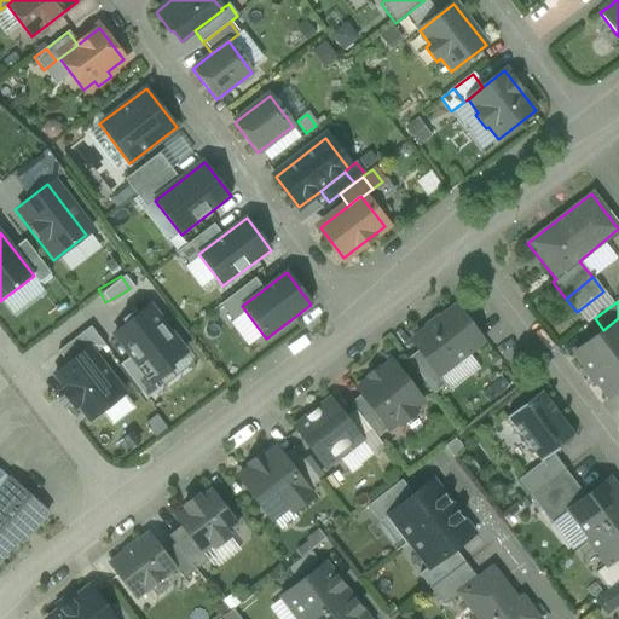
[(180,350),(149,307),(138,316),(134,311),(121,320),(125,325),(114,334),(152,383),(171,369),(169,365),(180,357),(180,350)]
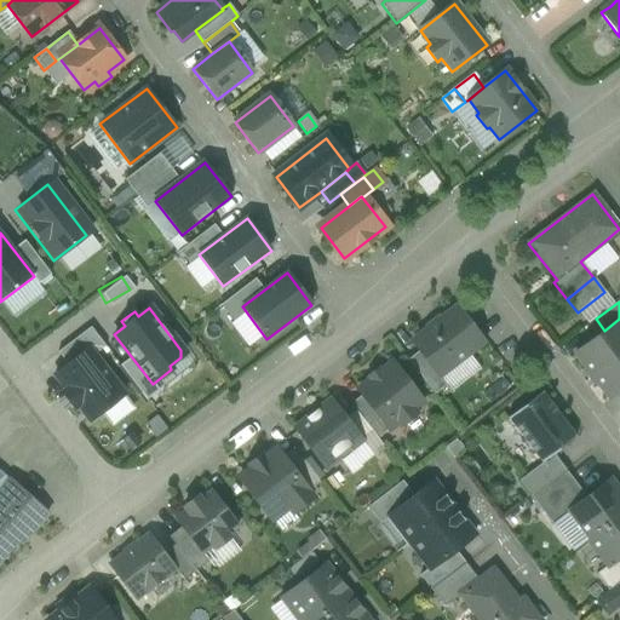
[(440,319),(428,328),(428,329),(412,342),(419,351),(438,377),(440,375),(454,365),(455,367),(469,355),(468,354),(483,343),(457,308),(441,320),(440,319)]
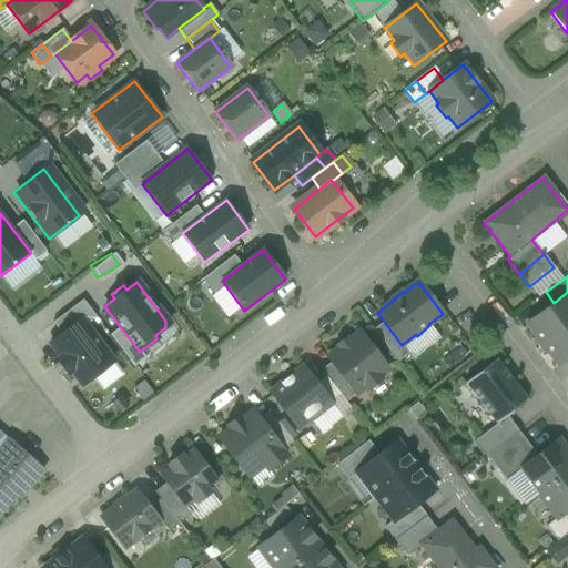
[(554,303),(527,324),(543,345),(567,325),(567,295),(566,293),(554,303)]
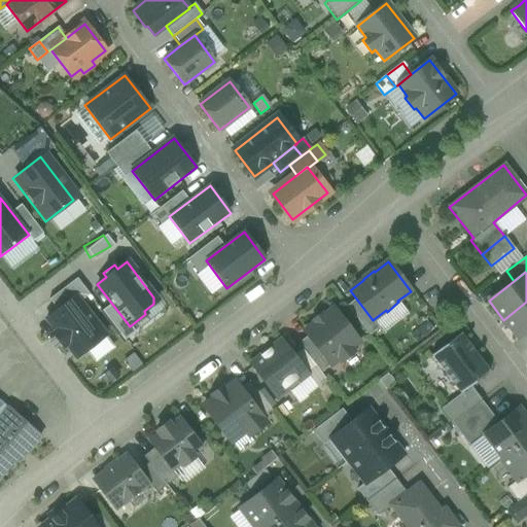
[(105,336),(75,297),(47,319),(76,357),(105,336)]
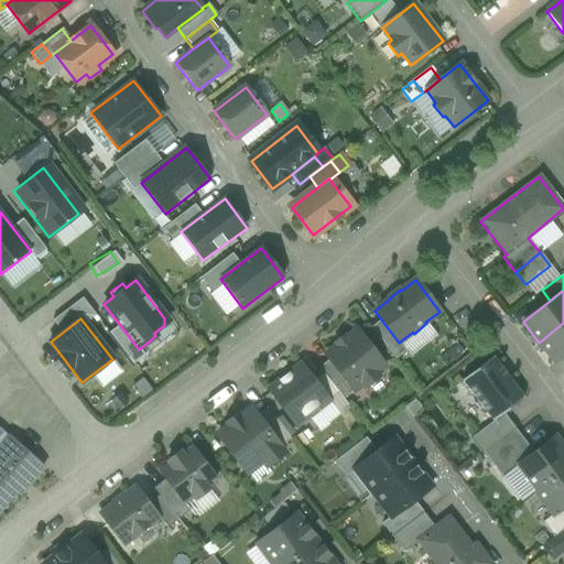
[(399,343),(381,320),(371,327),(396,359),(407,350),(400,342),(399,343)]
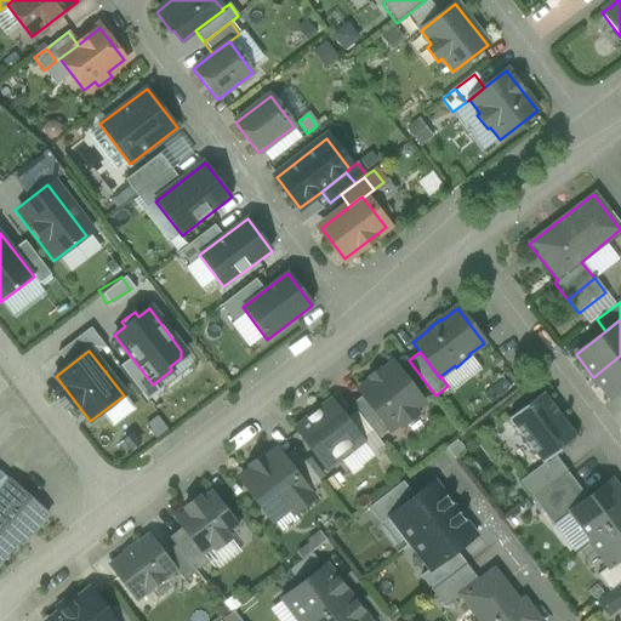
[(440,376),(448,386),(450,389),(479,368),(469,355),(456,368),(455,365),(440,376)]
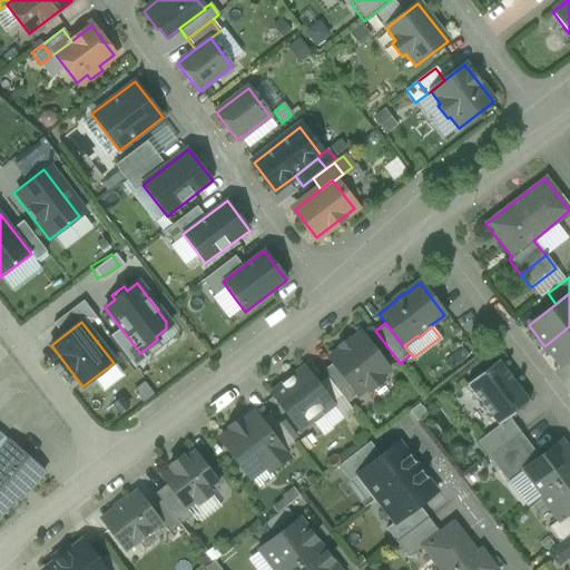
[(569,326),(544,346),(561,367),(569,360),(569,326)]
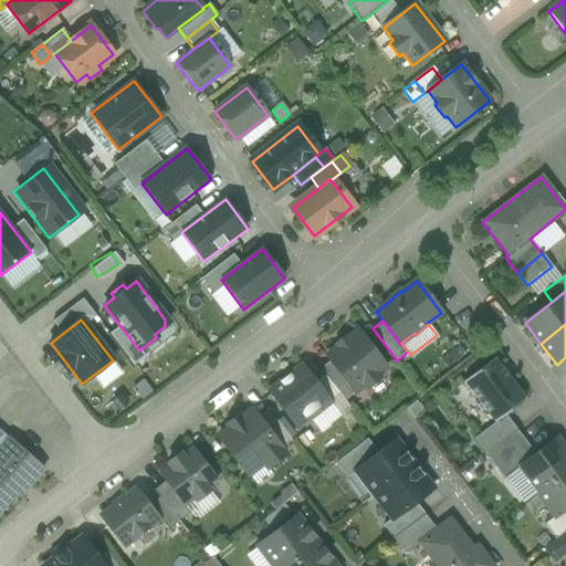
[(358,332),(347,341),(345,337),(335,345),(337,347),(326,356),(331,362),(355,392),(364,386),(366,388),(379,378),(377,376),(386,368),(358,332)]
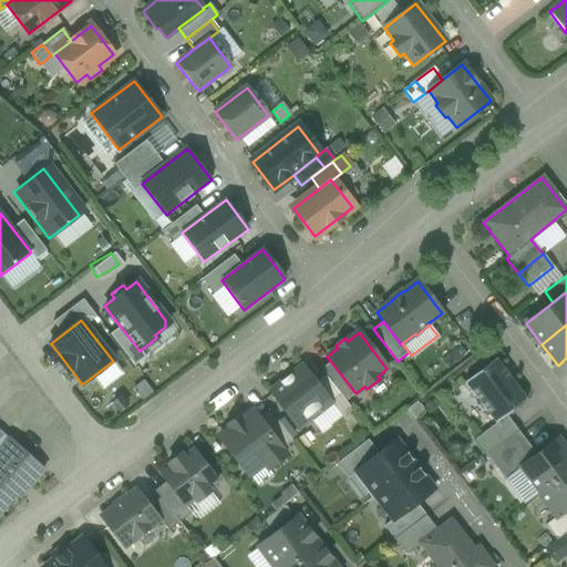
[(495,359),(464,383),(495,424),(505,416),(506,416),(527,400),(508,377),(511,374),(505,368),(504,369),(495,359)]
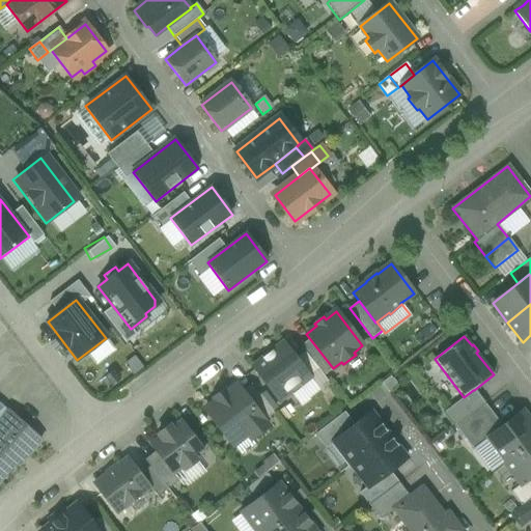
[(333,368),(310,339),(301,346),(304,352),(323,375),(333,368)]
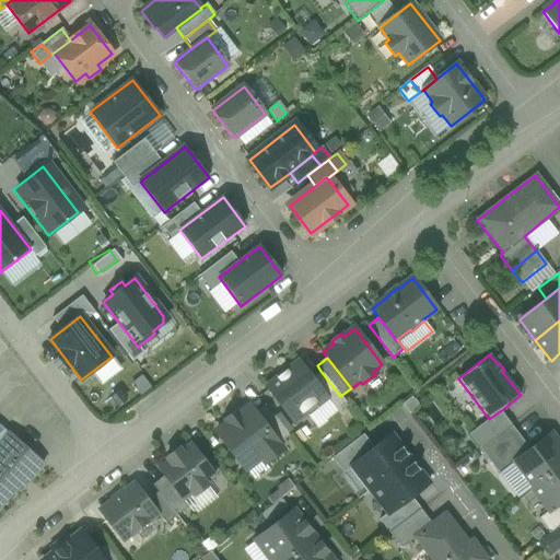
[(311,378),(299,363),(287,372),(286,371),(277,377),(278,378),(267,387),(294,422),(303,416),(308,417),(316,410),(317,405),(326,398),(311,378)]
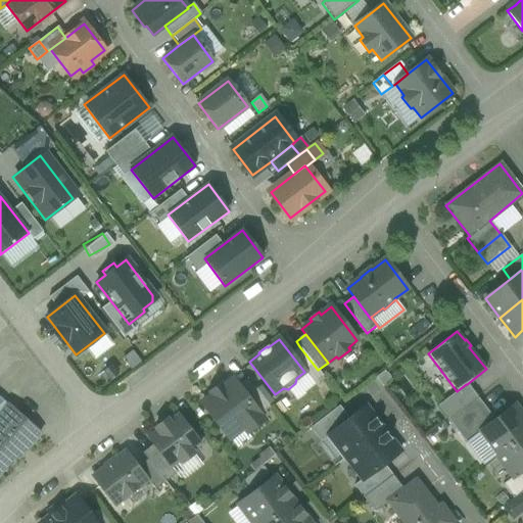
[(308,378),(318,370),(299,346),(290,353),(304,372),(308,378)]
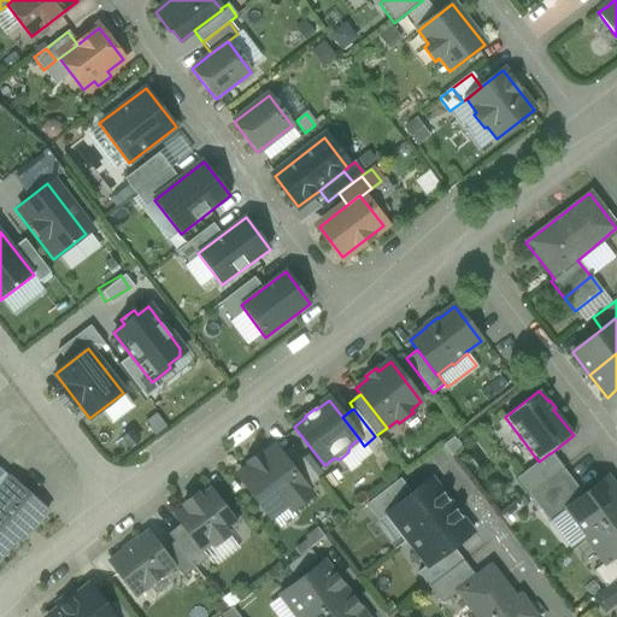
[(318,481),(292,446),(280,456),(306,489),(318,481)]
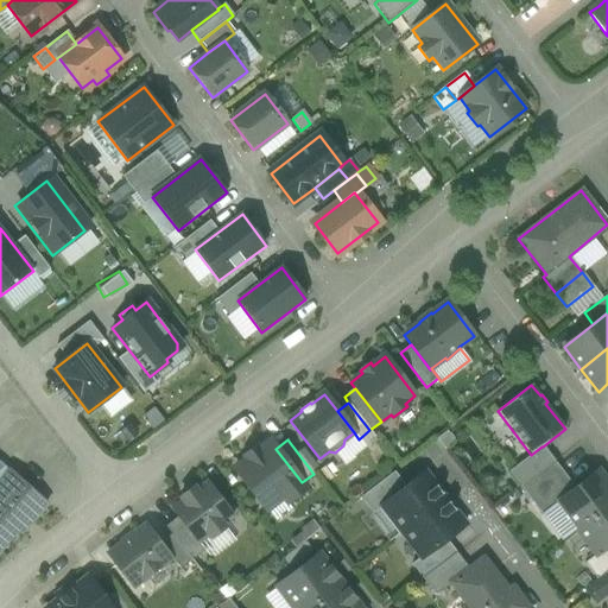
[(271,441),(258,450),(257,448),(245,457),(247,460),(234,468),(266,511),(283,498),(287,502),(306,488),(302,482),(276,449),(271,441)]
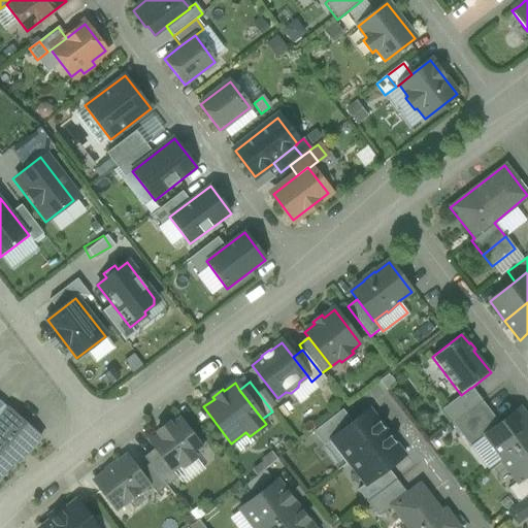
[(461,395),(441,409),(453,424),(482,401),(471,388),(470,388),(462,394),(462,395),(461,395)]
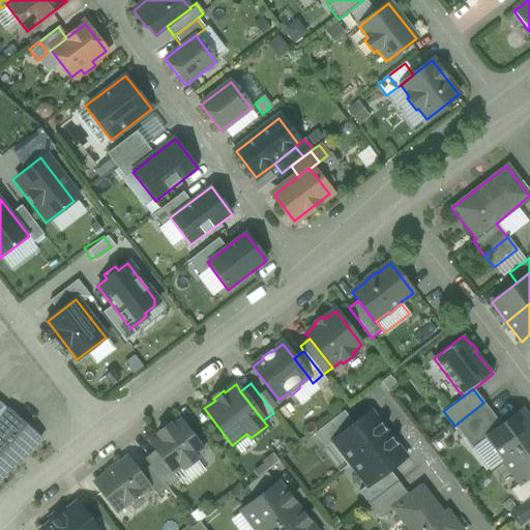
[(483,403),(454,425),(472,448),(501,425),(483,403)]
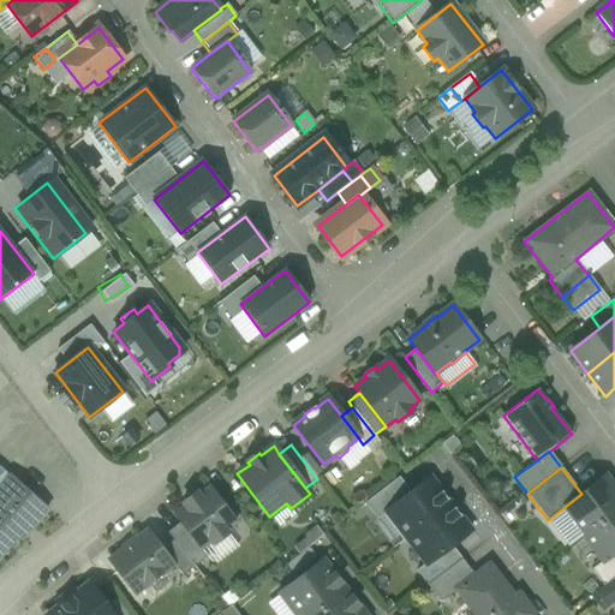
[(12,479),(0,469),(0,556),(29,524),(34,527),(49,509),(13,477),(12,479)]
